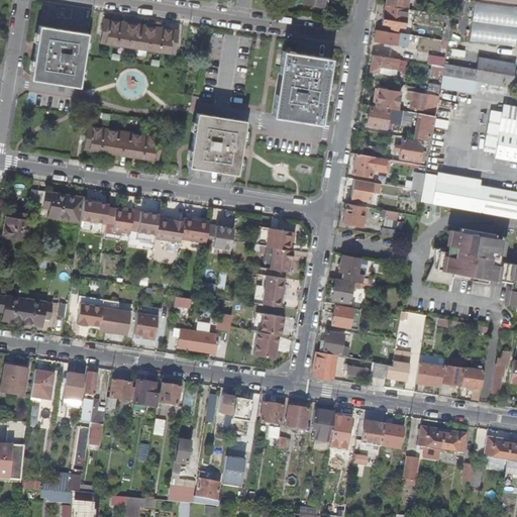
[(386,0),(385,5),(406,9),(407,0),(386,0)]
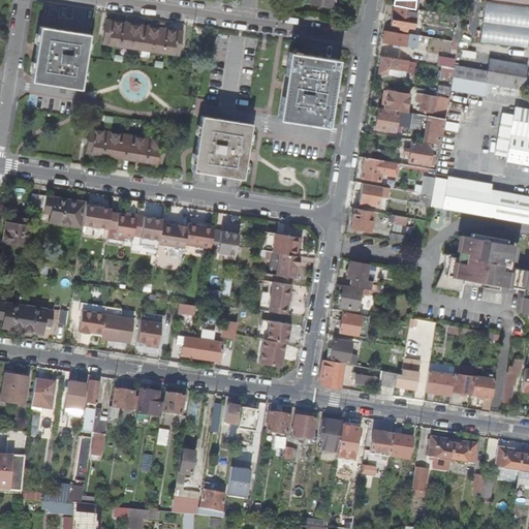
[(528,23),(528,6),(484,2),(478,41),(526,48),(528,23)]
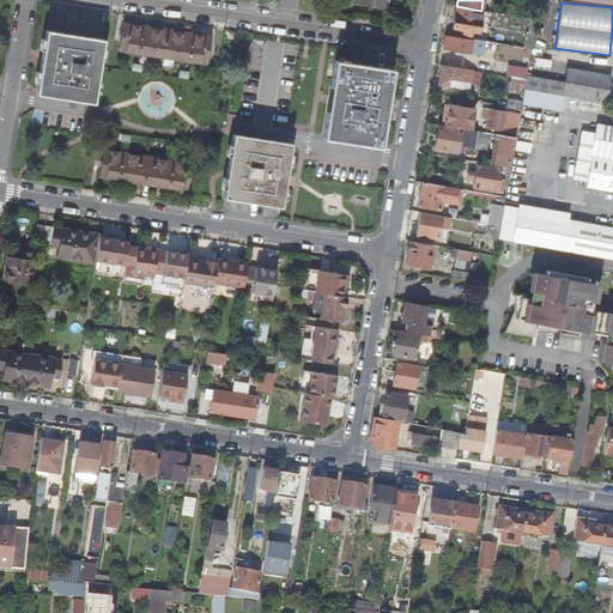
[(481,11),(456,6),(453,28),(463,30),(463,34),(472,36),(472,31),(479,32),(483,11),(481,11)]
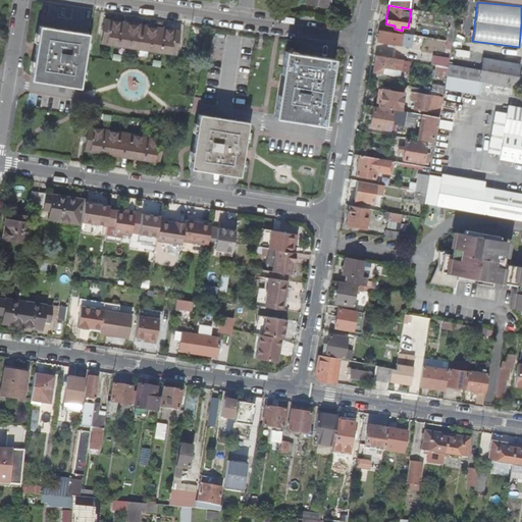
[(100,43),(116,45),(120,21),(103,19),(100,43)]
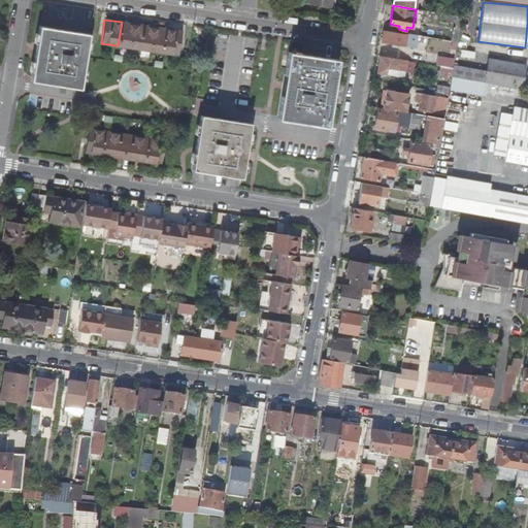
[(122,22),(118,45),(139,48),(143,26),(122,22)]
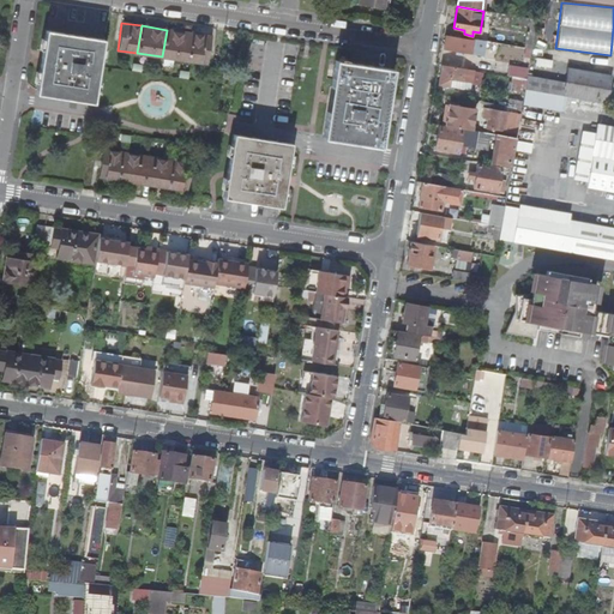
[(167,30),(162,56),(186,61),(191,34),(167,30)]
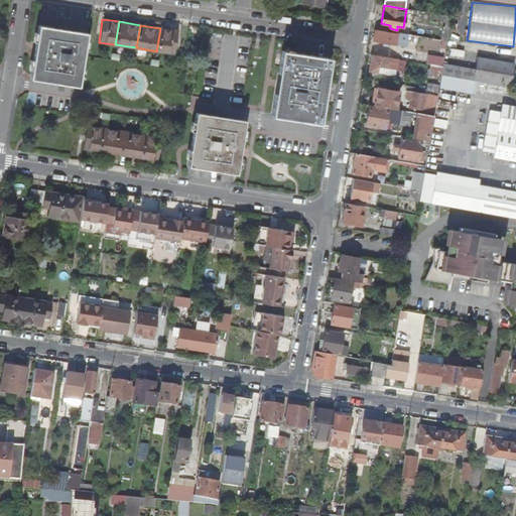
[(86,33),(38,26),(29,80),(78,87),(86,33)]
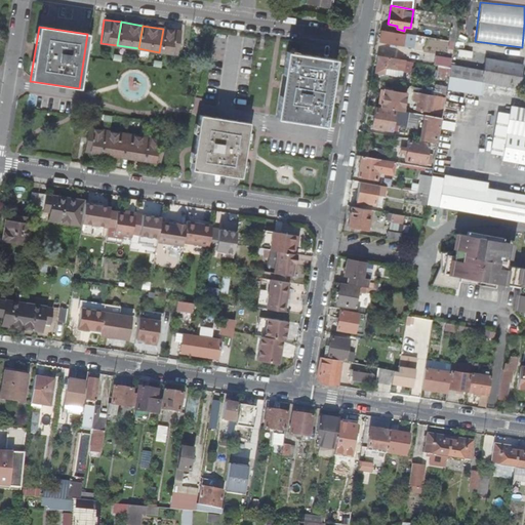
[(163,29),(159,52),(176,54),(179,32),(163,29)]
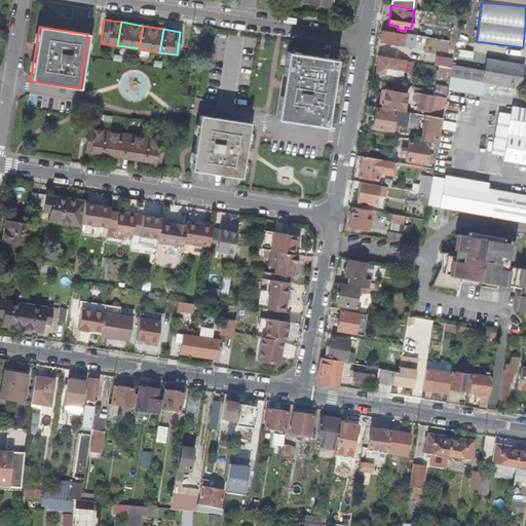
[(418,36),(406,34),(406,35),(382,31),(380,41),(404,46),(405,41),(414,42),(414,40),(417,40),(418,36)]
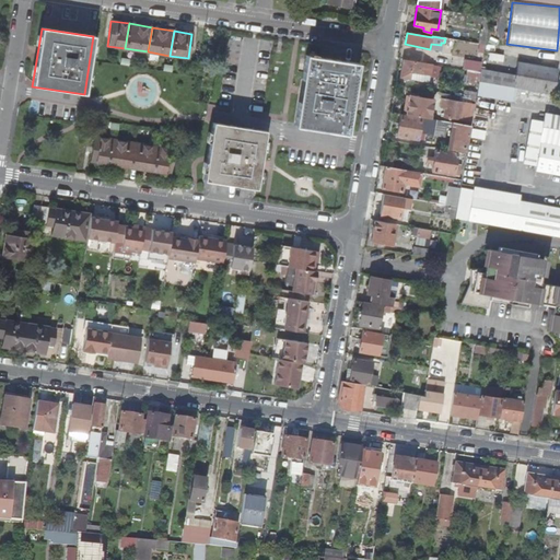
[(501,62),(503,55),(488,53),(487,60),(501,62)]
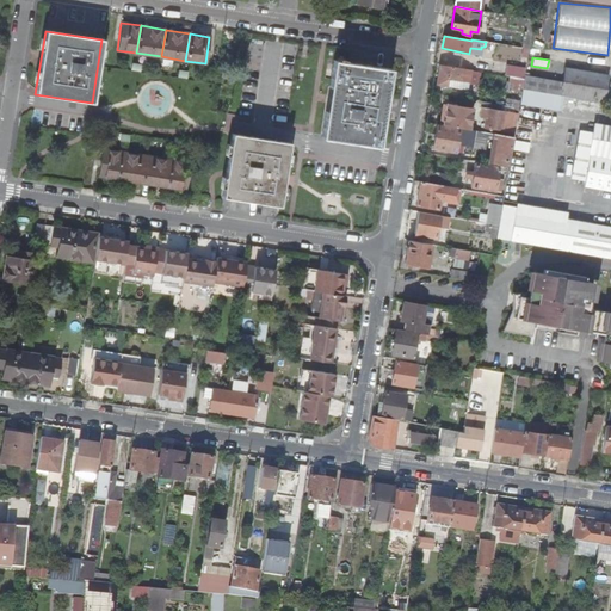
[(390,71),(332,61),(320,144),(377,153),(390,71)]
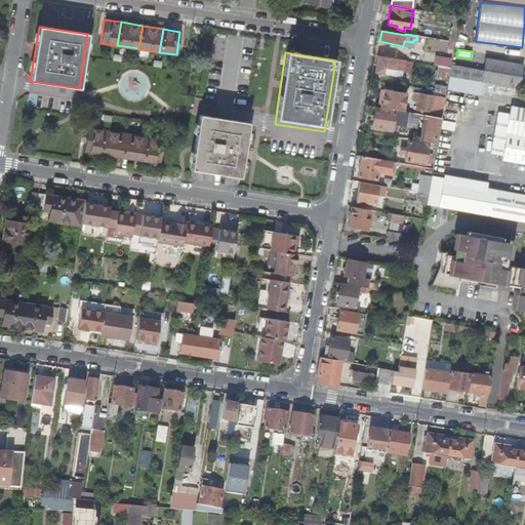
[(403,59),(398,57),(398,58),(377,55),(375,72),(387,74),(388,68),(396,69),(396,65),(403,65),(403,59)]
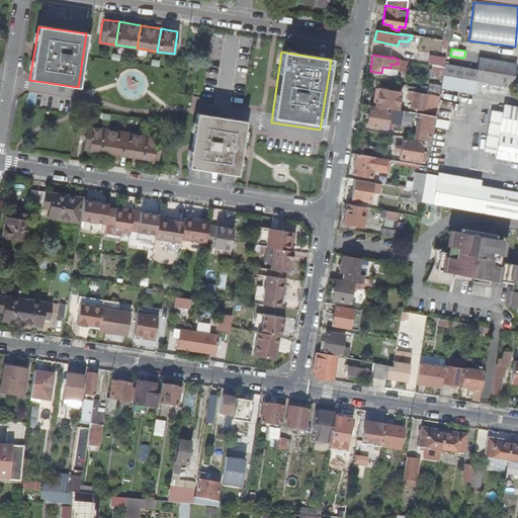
[(443,66),(444,61),(445,58),(437,57),(435,65),(443,66)]
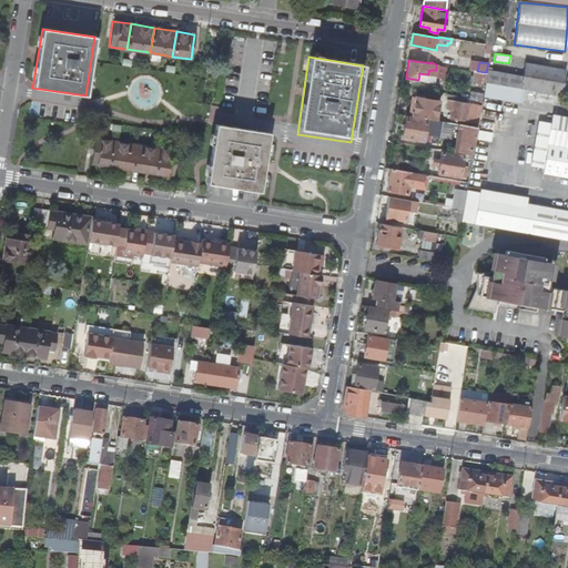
[(485,82),(523,89),(559,95),(564,70),(525,62),(523,77),(492,71),(492,68),(487,67),(486,72),(485,82)]
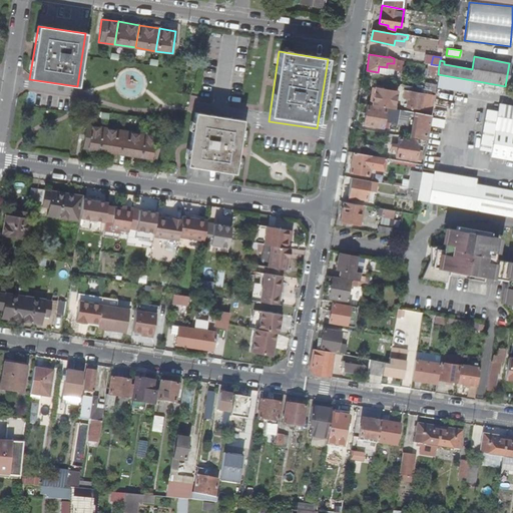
[(181,62),(156,58),(155,66),(179,70),(181,62)]
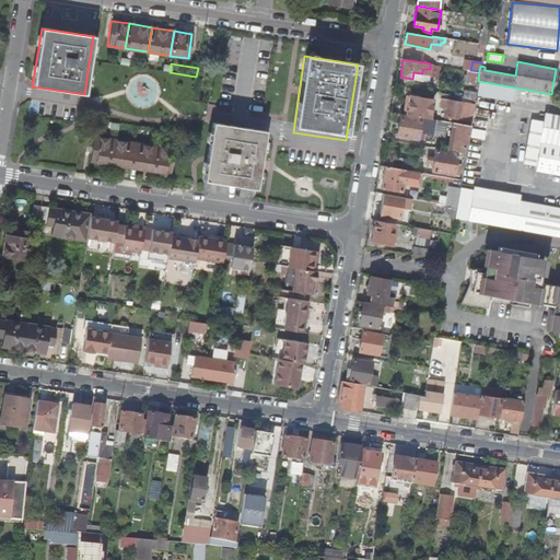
[(470,83),(477,84),(478,81),(479,71),(470,70),(468,69),(467,74),(471,76),(470,83)]
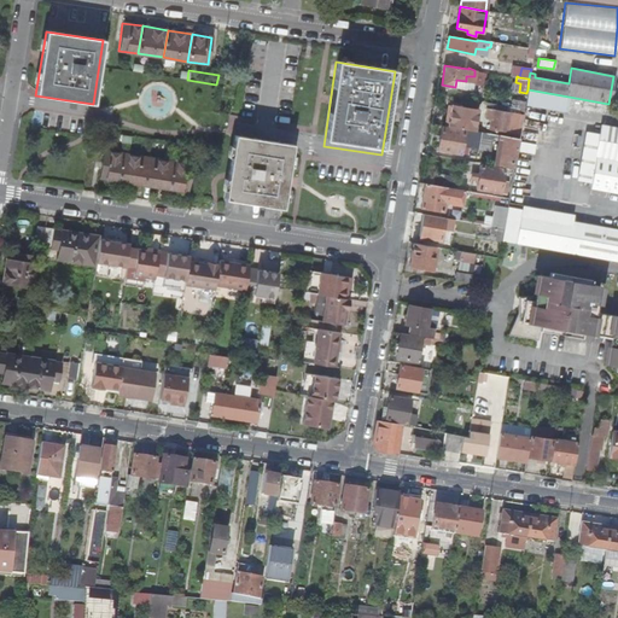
[(526,93),(525,105),(566,112),(569,97),(528,89),(526,93)]
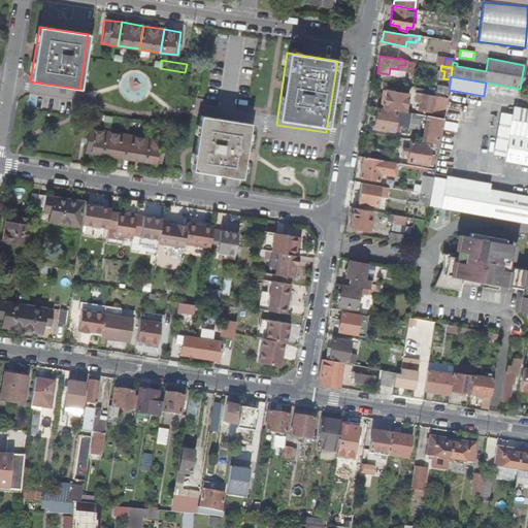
[(418,110),(434,112),(437,97),(421,94),(418,110)]
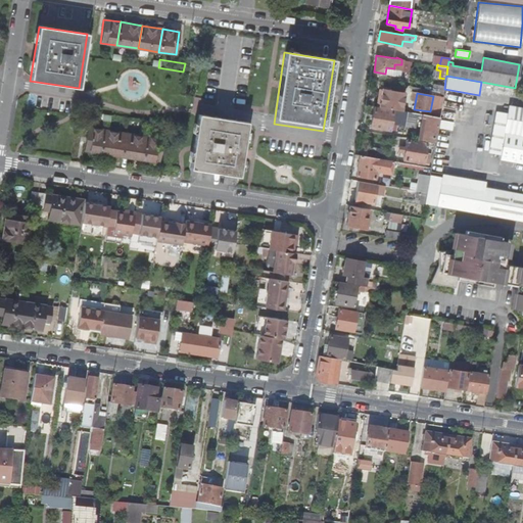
[(520,136),(522,136),(522,108),(509,106),(508,113),(501,154),(500,157),(516,159),(520,136)]
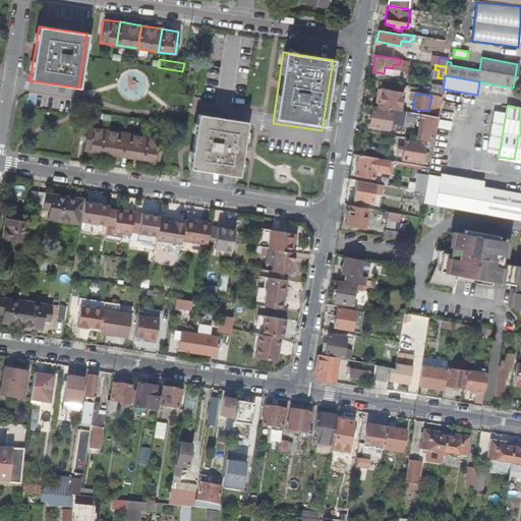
[(372,107),(369,126),(389,130),(392,110),(372,107)]
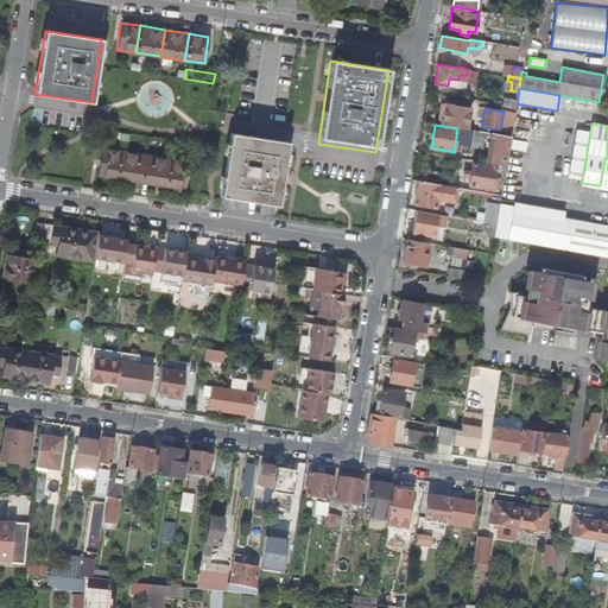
[(462,143),(469,145),(472,131),(464,128),(462,143)]
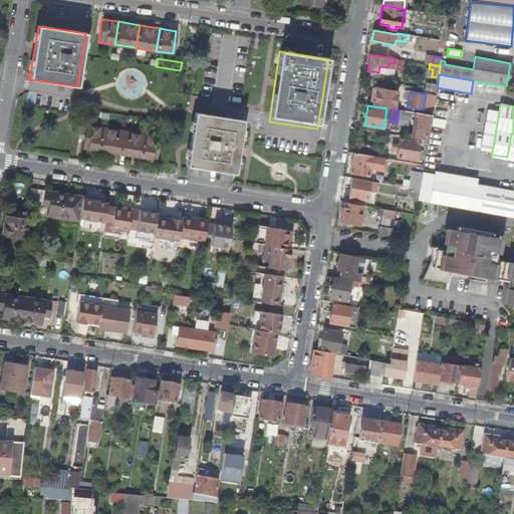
[(399,110),(397,122),(407,124),(409,111),(399,110)]
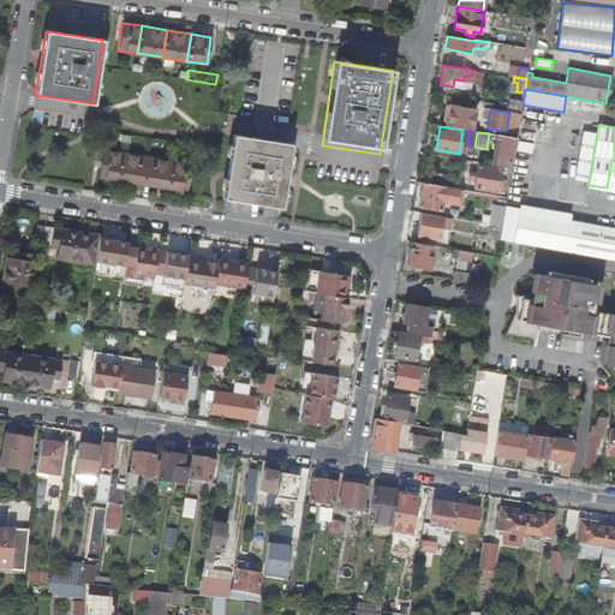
[(577,179),(589,181),(597,133),(585,132),(577,179)]
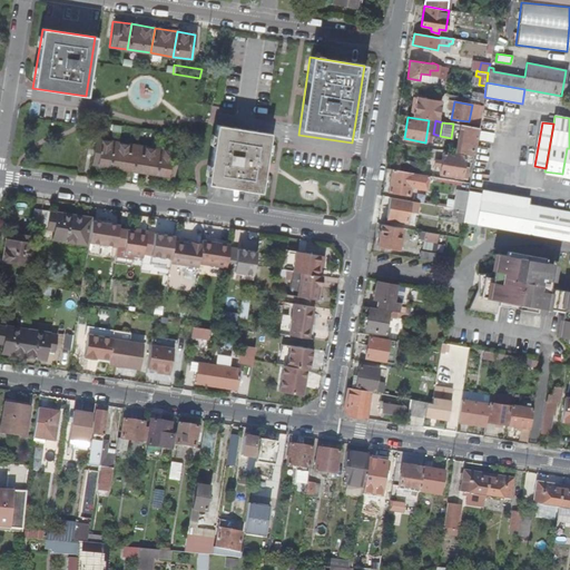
[(465,129),(461,154),(473,156),(477,140),(478,131),(479,128),(474,128),(461,125),(461,129),(465,129)]
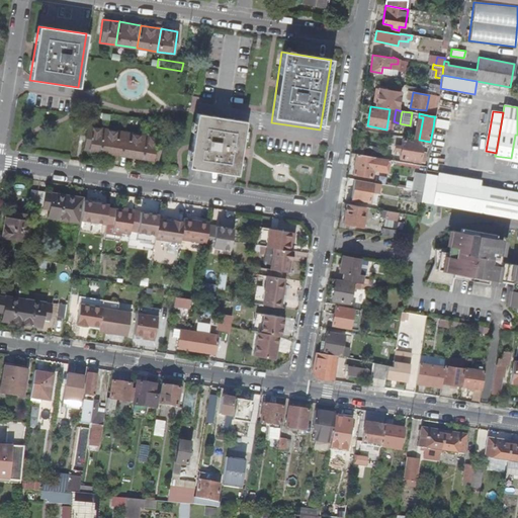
[(243,121),(194,114),(186,168),(235,175),(243,121)]
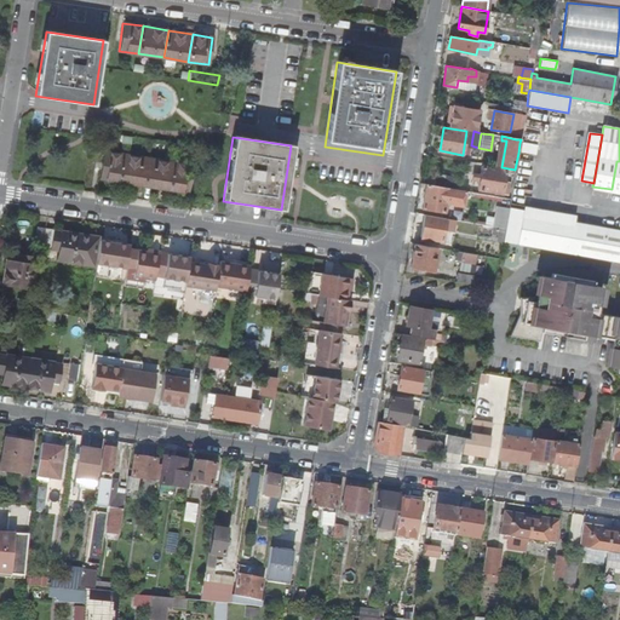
[(518,153),(534,156),(535,156),(538,147),(520,143),(518,153)]
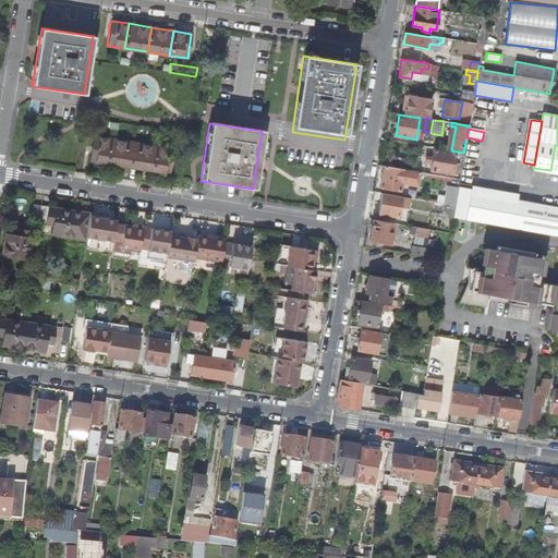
[(88,161),(107,165),(110,140),(93,136),(88,161)]
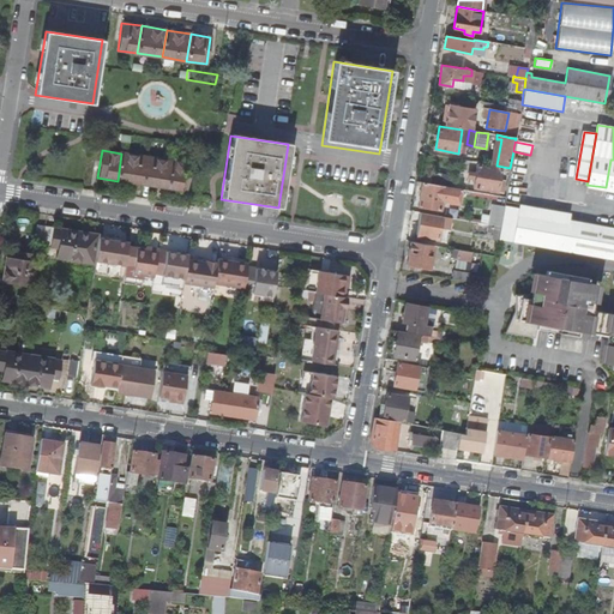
[(505,198),(504,203),(519,206),(529,155),(513,151),(510,168),(506,192),(505,198)]
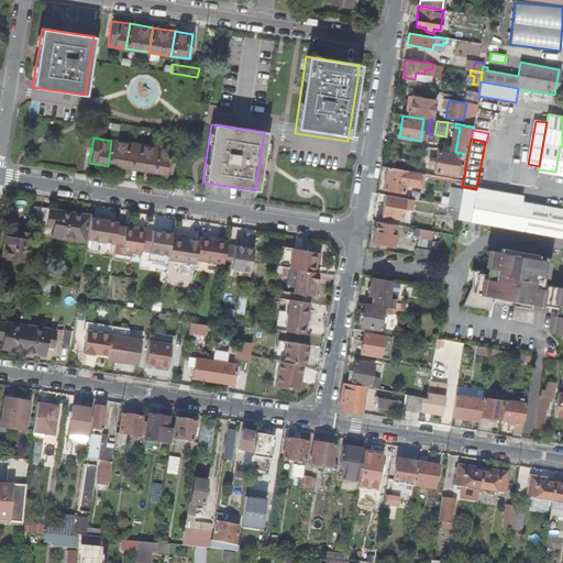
[(111,141),(108,166),(130,169),(133,144),(111,141)]
